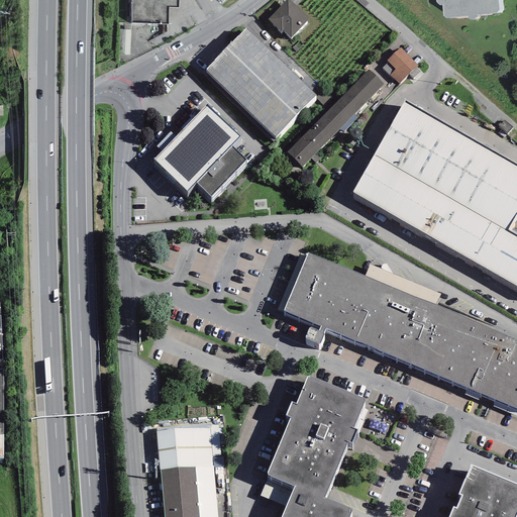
[(131,0),(131,23),(169,24),(169,8),(179,8),(178,0),(131,0)]
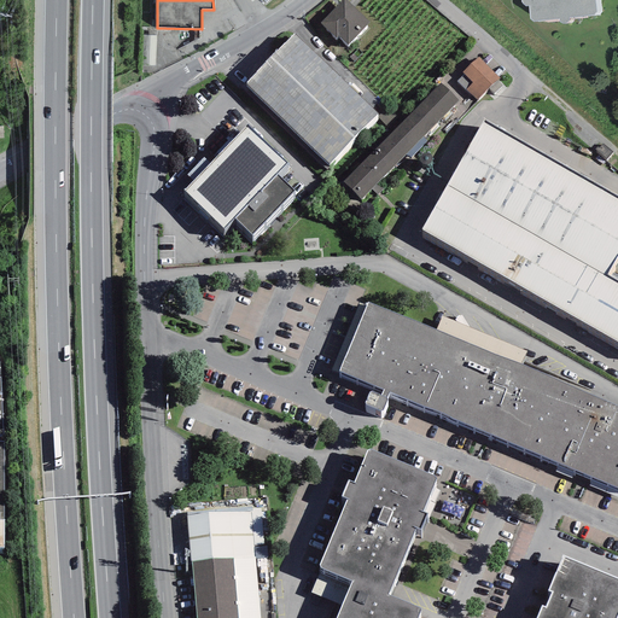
[(347,0),(342,0),(320,23),(336,38),(338,36),(348,45),(371,22),(347,0)]
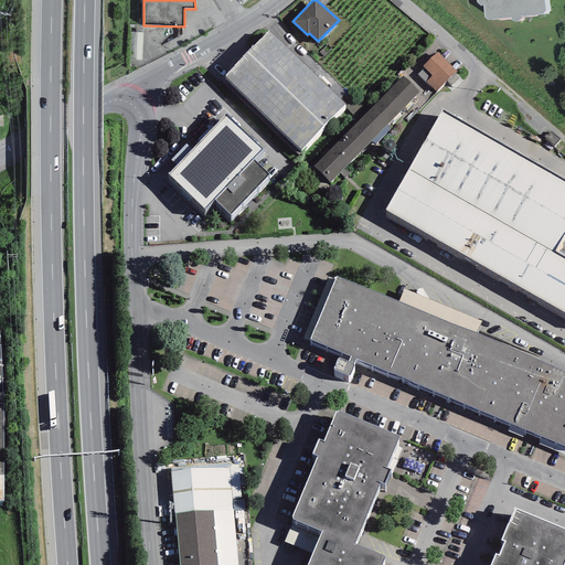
[(477,0),(478,2),(481,6),(483,6),(483,18),(488,20),(511,17),(512,20),(513,21),(515,21),(518,21),(520,20),(520,19),(521,17),(543,14),(545,11),(543,0),(477,0)]
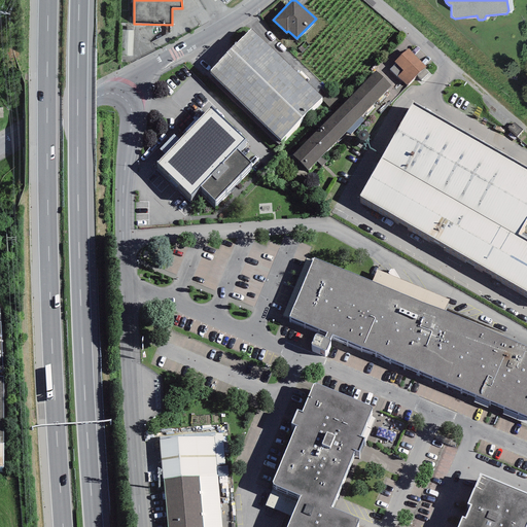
[(322,98),(250,29),(209,71),(281,140),(322,98)]
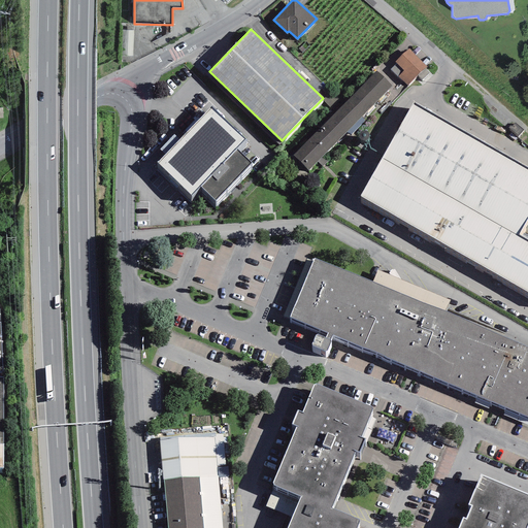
[(408,48),(395,62),(396,63),(391,69),(407,86),(418,75),(422,79),(429,72),(425,68),(427,67),(408,48)]
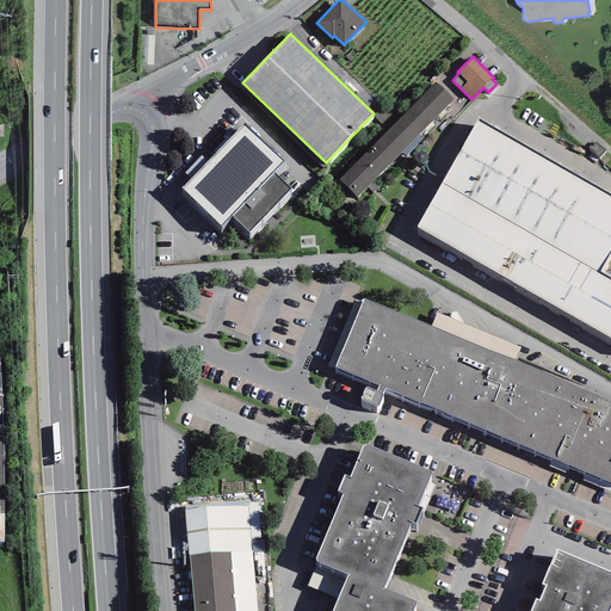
[(436,82),(339,179),(357,197),(454,99),(436,82)]
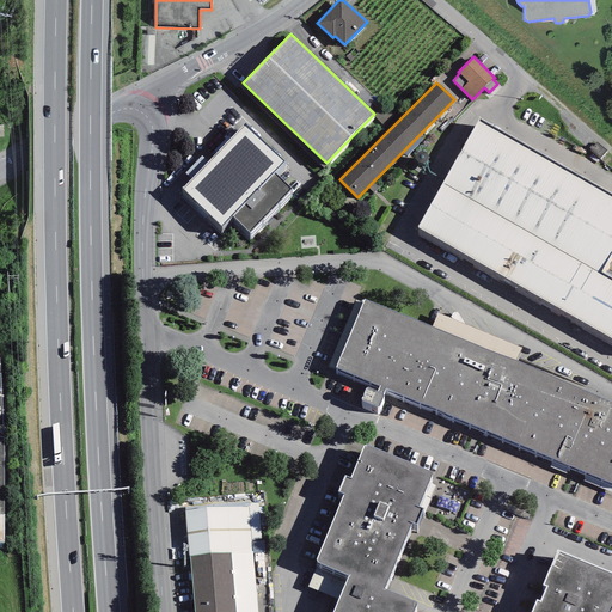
[(611,252),(611,194),(479,118),(418,227),(611,338),(611,277),(601,271),(611,252)]
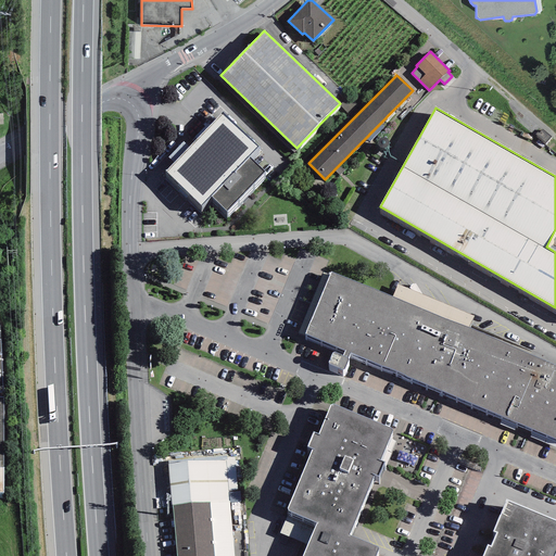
[(257,147),(222,113),(189,147),(174,163),(165,172),(202,206),(211,197),(227,212),(265,172),(249,156),(257,147)]
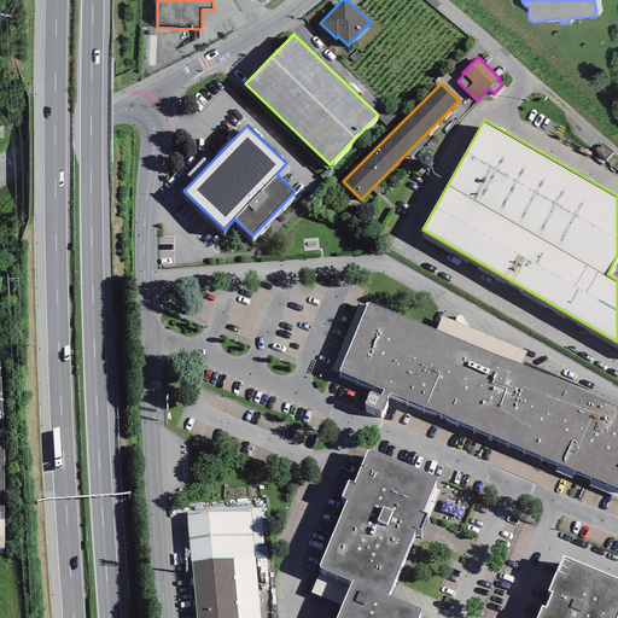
[(193,181),(210,163),(204,157),(187,175),(193,181)]
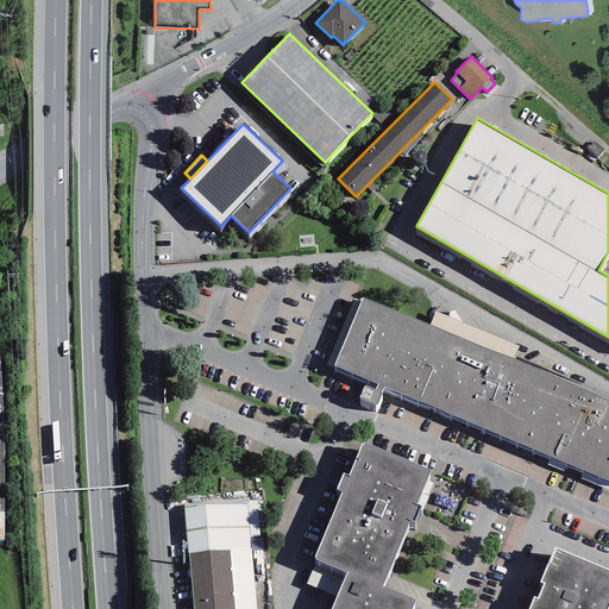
[(333,365),(378,384),(376,390),(365,385),(359,397),(376,406),(382,393),(381,393),(383,385),(608,478),(608,397),(513,359),(429,324),(360,296),(333,365)]
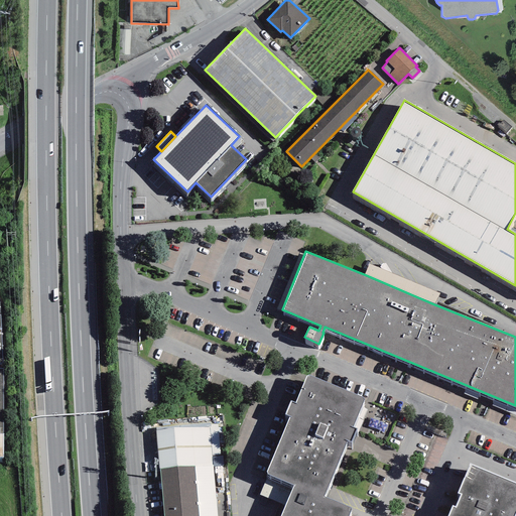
[(369,264),(364,274),(434,304),(439,293),(369,264)]
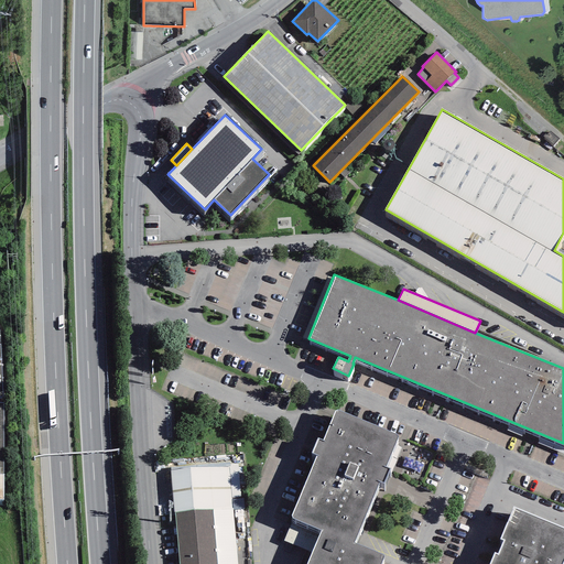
[(398,435),(336,410),(323,441),(317,438),(312,453),(316,455),(291,517),(322,529),(355,543),(380,481),(384,483),(390,468),(386,466),(398,435)]
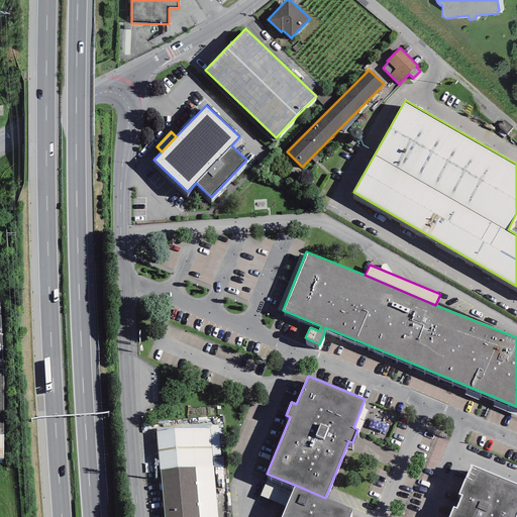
[(210,427),(157,431),(160,470),(213,466),(210,427)]
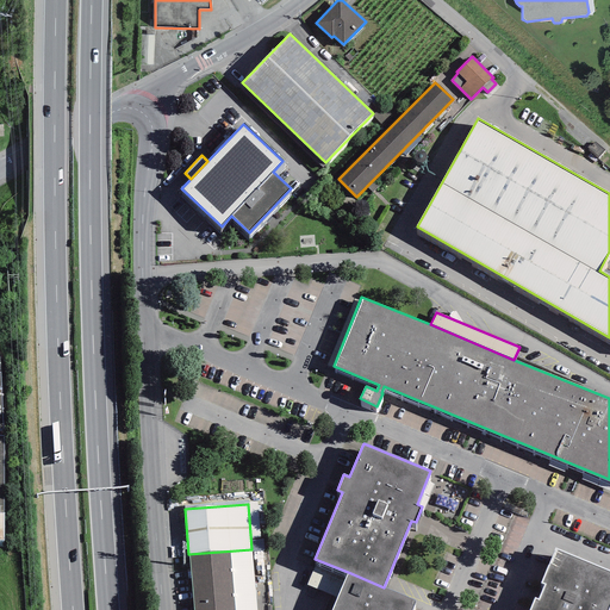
[(535,598),(529,609),(609,609),(609,571),(554,548),(540,582),(545,584),(537,599),(535,598)]
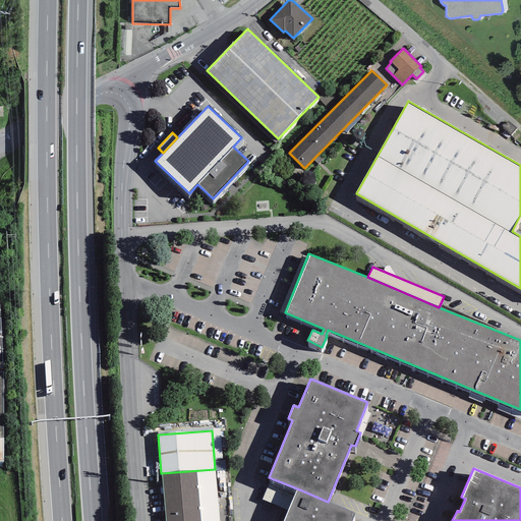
[(215,469),(161,473),(165,520),(219,520),(215,469)]
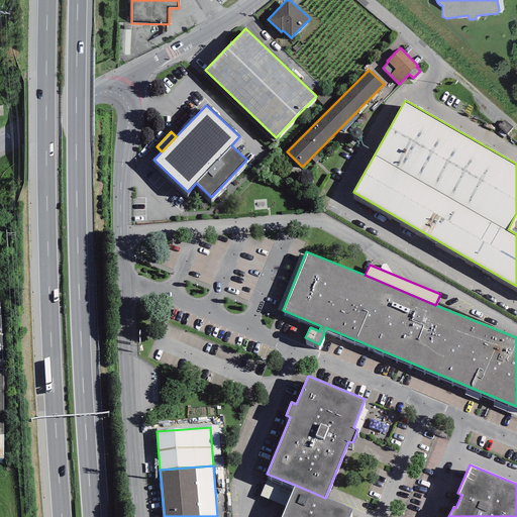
[(347,516),(351,508),(325,498),(295,485),(281,516),(347,516)]
